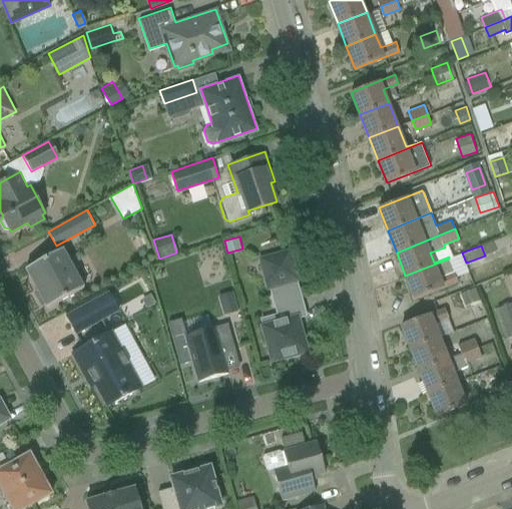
[(47,307),(84,287),(62,248),(26,268),(38,290),(35,292),(42,305),(45,303),(47,307)]
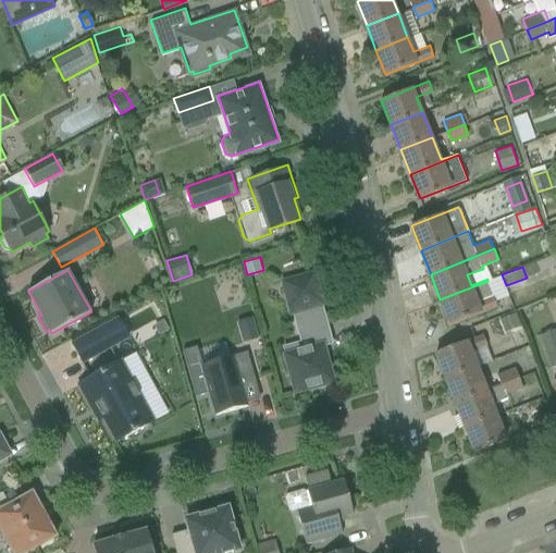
[(323,303),(316,274),(314,271),(284,280),(293,311),(294,311),(303,341),(309,340),(311,346),(306,354),(287,359),(296,391),(319,384),(319,385),(329,382),(334,380),(323,344),(333,342),(322,304),(323,303)]
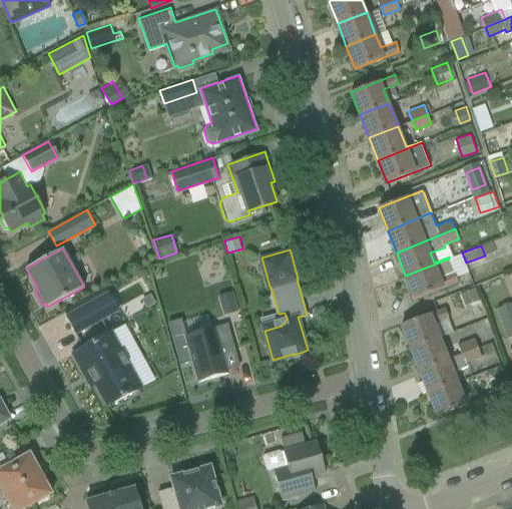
[(458,282),(449,259),(405,276),(414,299),(458,282)]
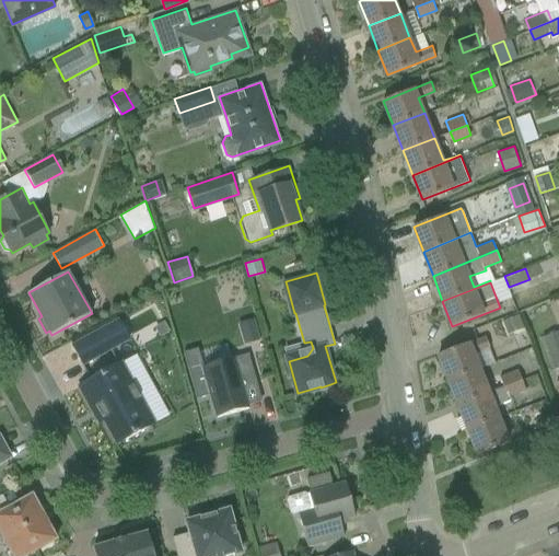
[(524,326),(519,313),(503,319),(509,333),(524,326)]
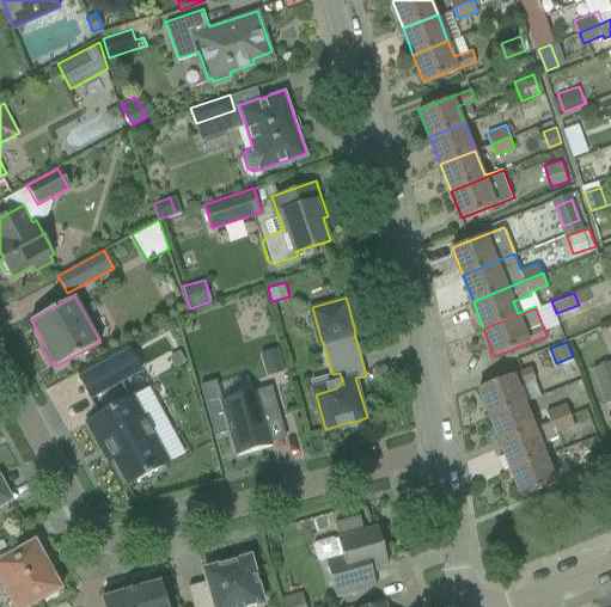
[(268,374),(283,369),(277,347),(261,350),(268,374)]
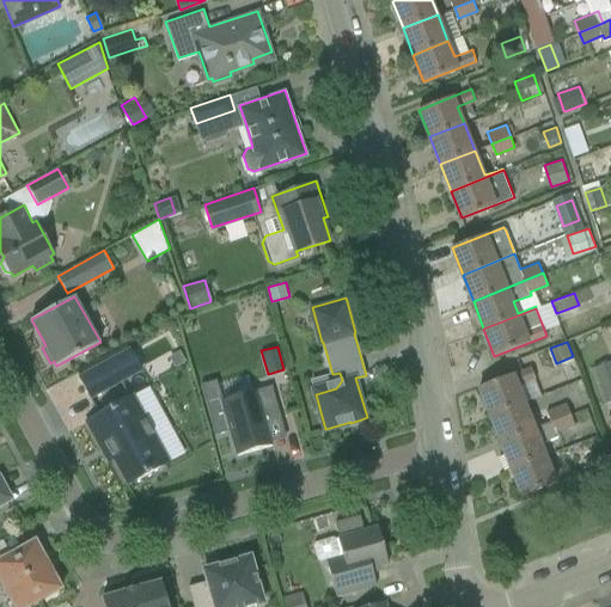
[(79,376),(91,399),(140,373),(127,349),(79,376)]
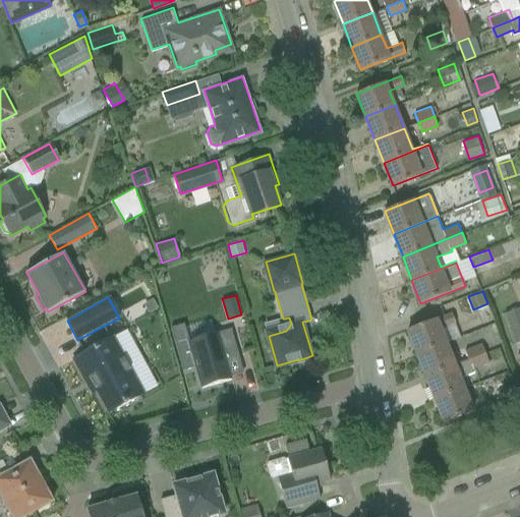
[(154,298),(145,302),(150,311),(158,306),(154,298)]
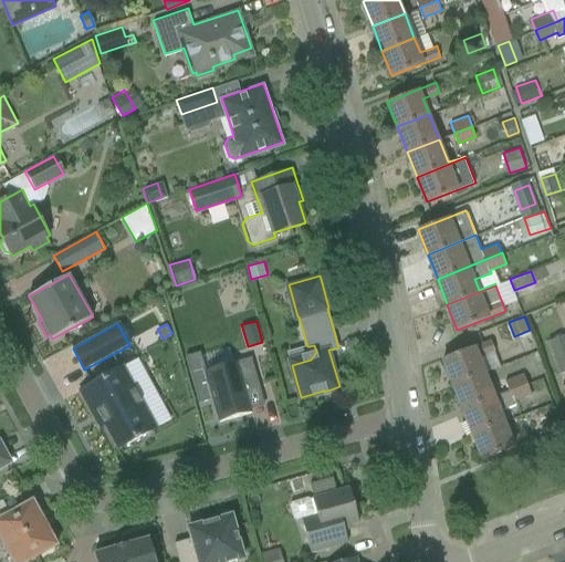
[(564,331),(548,339),(561,372),(564,370),(564,331)]
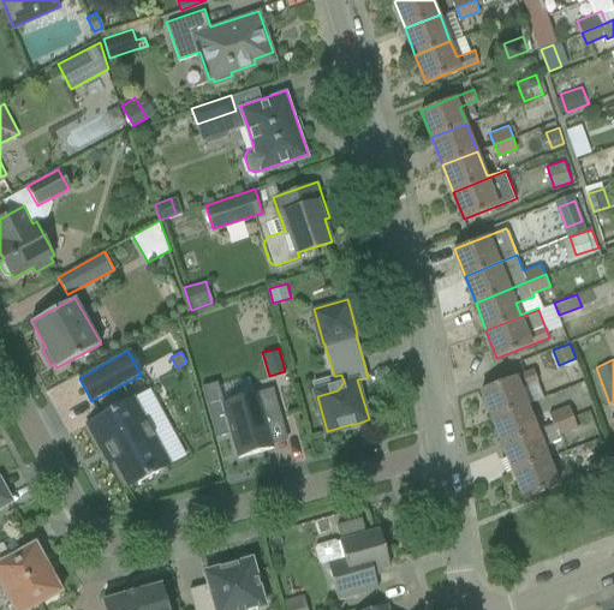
[(482,389),(493,417),(526,402),(544,395),(534,369),(482,389)]
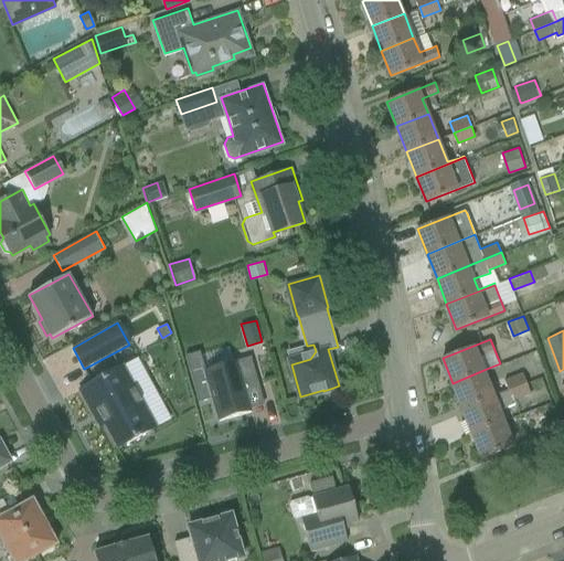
[(259,383),(253,362),(251,355),(205,368),(220,420),(252,410),(245,388),(259,383)]
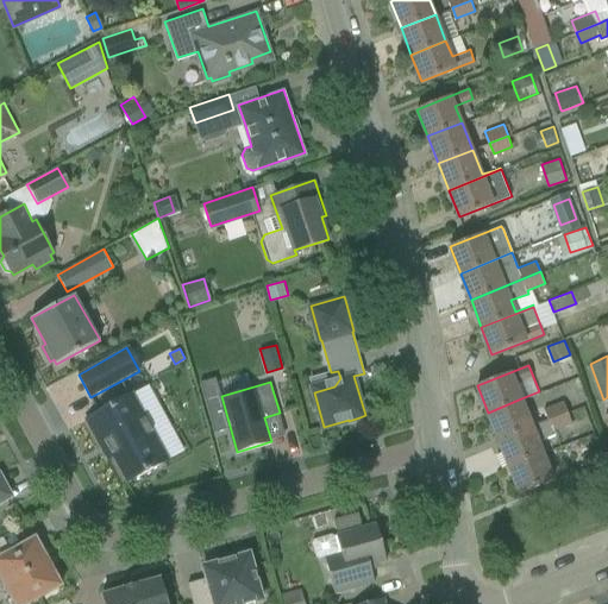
[(165,460),(168,459),(132,392),(86,417),(99,441),(104,439),(127,482),(151,469),(154,473),(168,466),(165,460)]
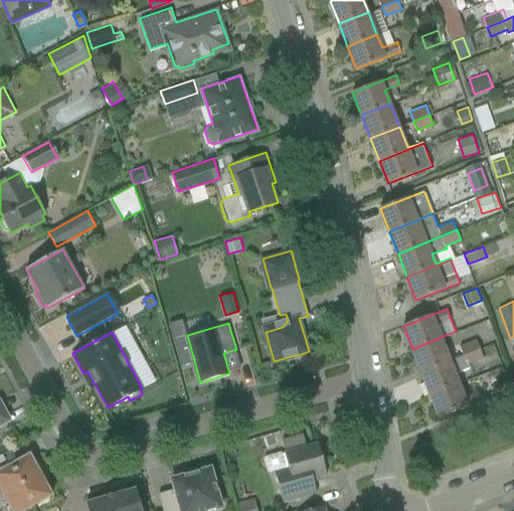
[(445,347),(441,337),(412,349),(420,371),(494,343),(494,342),(480,348),(476,338),(460,344),(459,342),(445,347)]
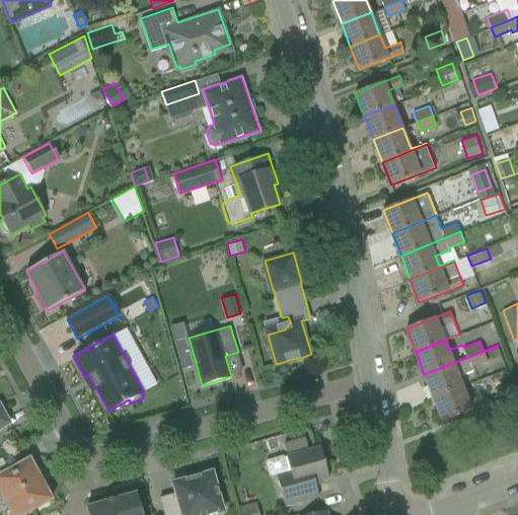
[(424,374),(433,397),(462,386),(457,375),(472,369),(471,366),(501,355),(498,346),(424,374)]
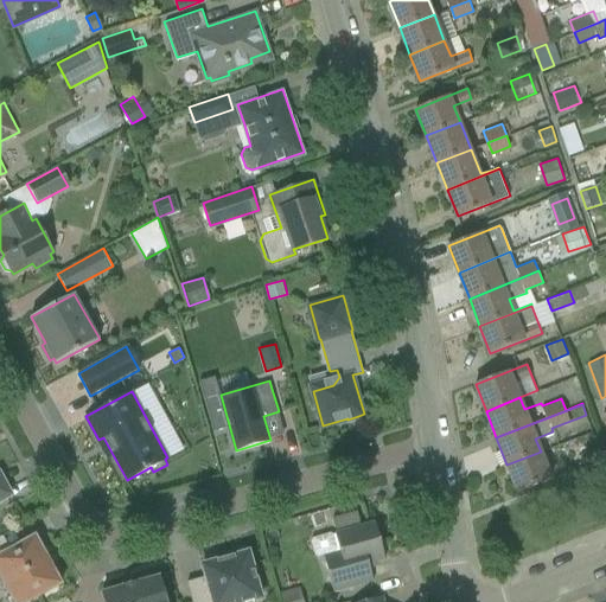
[(580,453),(585,465),(605,458),(600,446),(580,453)]
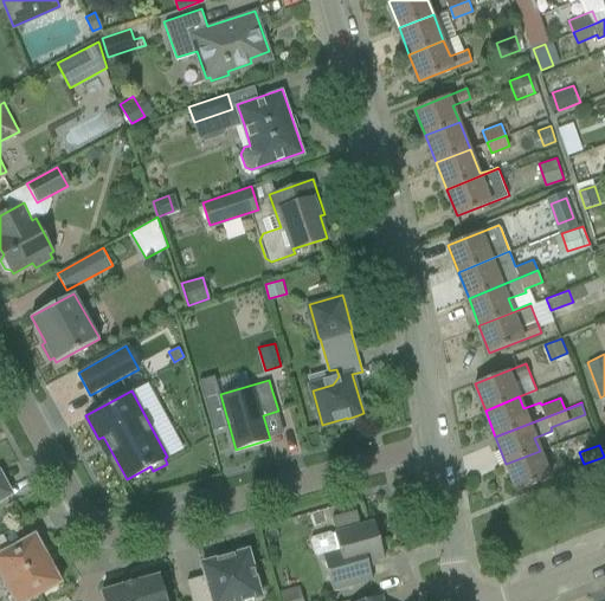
[(516,491),(551,477),(540,451),(506,464),(516,491)]
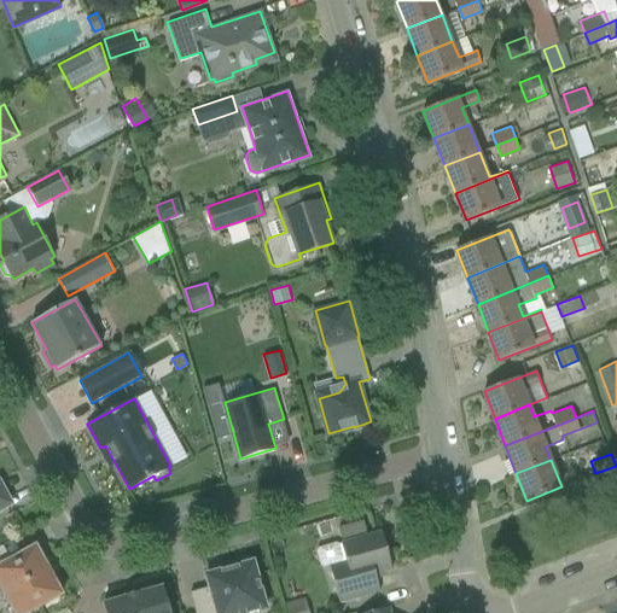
[(0,508),(12,502),(0,480),(0,508)]
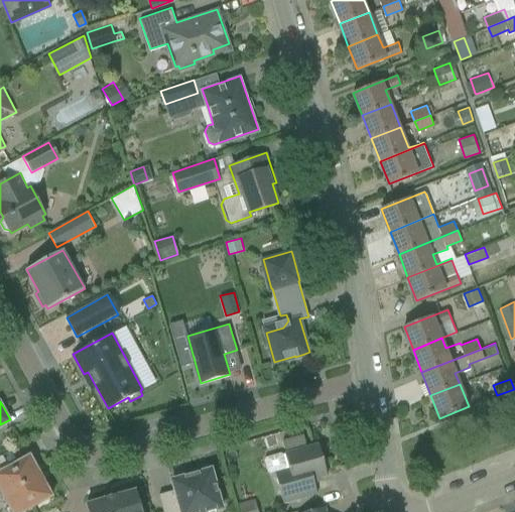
[(283,440),(286,453),(285,453),(289,469),(276,472),(284,501),(317,492),(313,478),(328,474),(318,443),(307,446),(304,434),(283,440)]
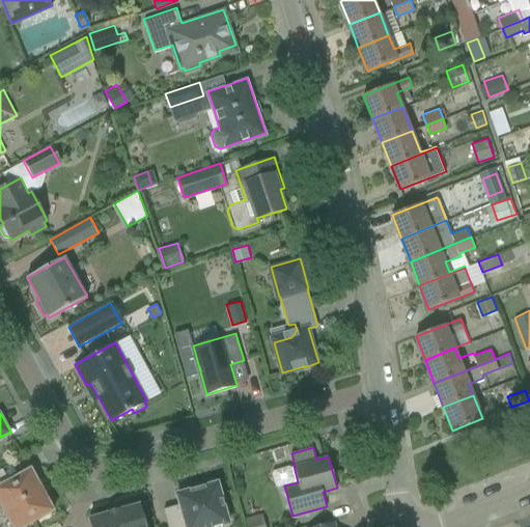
[(0,484),(0,502),(12,526),(22,526),(54,510),(31,468),(0,484)]
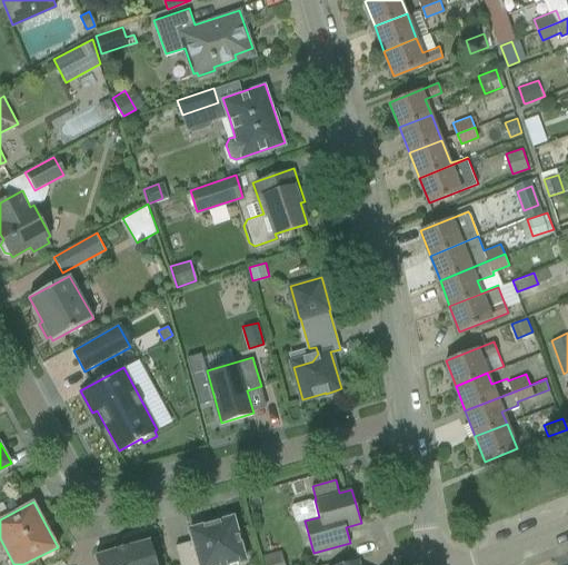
[(233,517),(206,525),(190,529),(193,539),(176,545),(181,564),(227,564),(246,559),(233,517)]
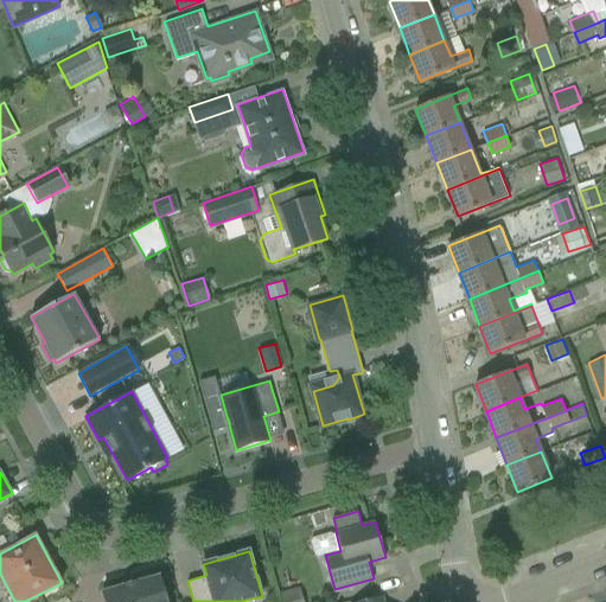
[(102,593),(103,601),(167,601),(160,576),(139,582),(138,581),(123,584),(123,587),(102,593)]
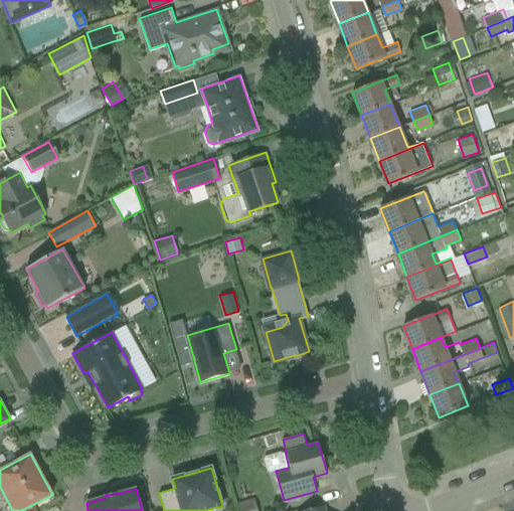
[(239,510),(257,510),(253,498),(237,503),(239,510)]
